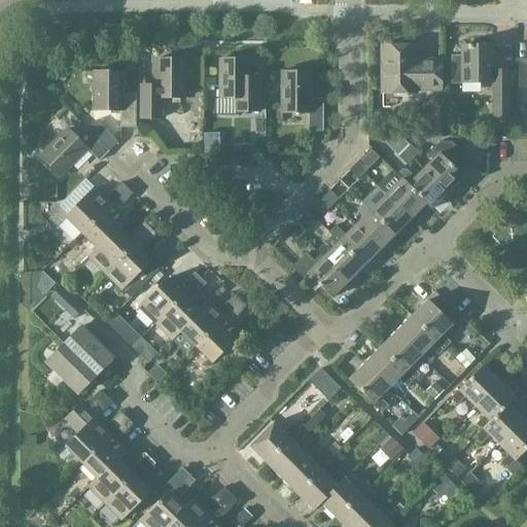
[(507,88),(515,88),(514,72),(493,72),(493,46),(462,46),(462,83),(492,82),(492,120),(508,120),(507,88)]
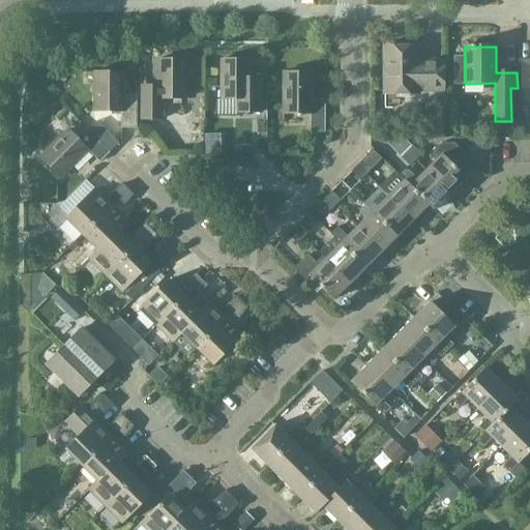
[(440,91),(440,61),(415,61),(416,48),(383,48),(383,94),(415,94),(415,91),(440,91)]
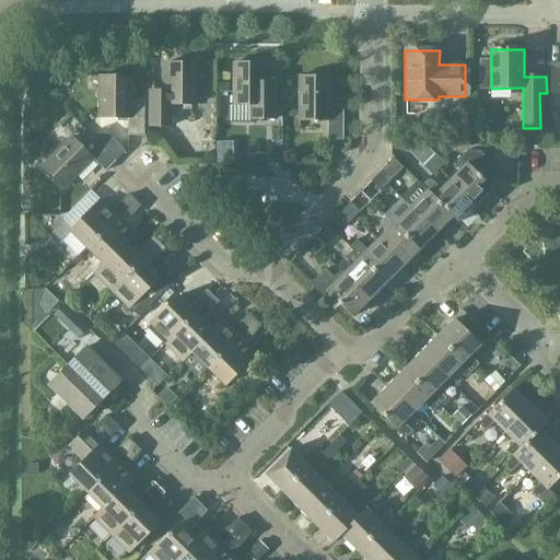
[(265,81),(265,62),(232,62),(232,106),(249,106),(249,118),(275,118),(275,81),(265,81)]
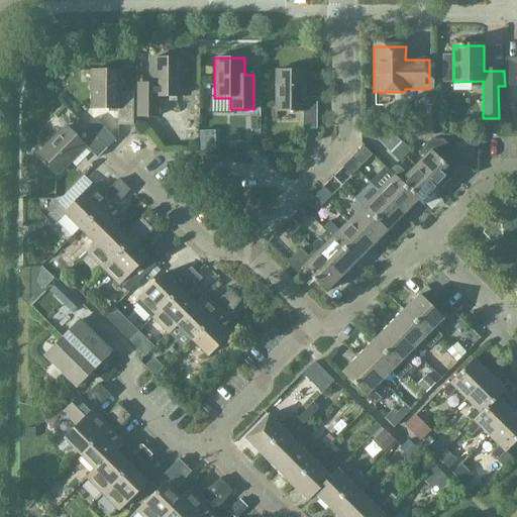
[(516,58),(504,58),(504,71),(505,86),(516,85),(516,58)]
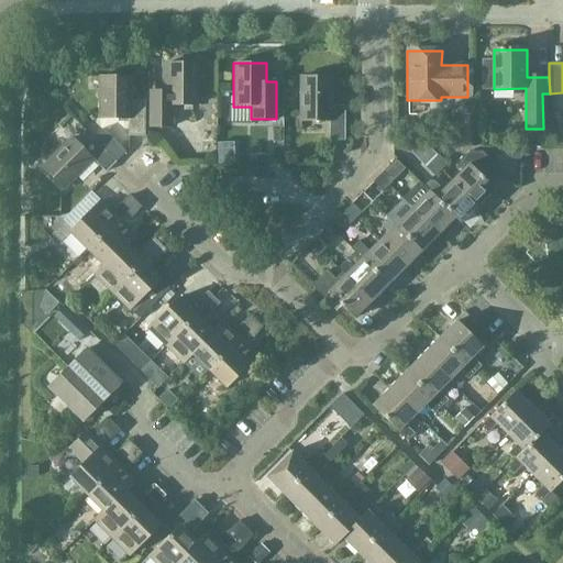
[(166,64),(166,90),(147,90),(147,129),(173,129),(173,105),(196,105),(196,64),(166,64)]
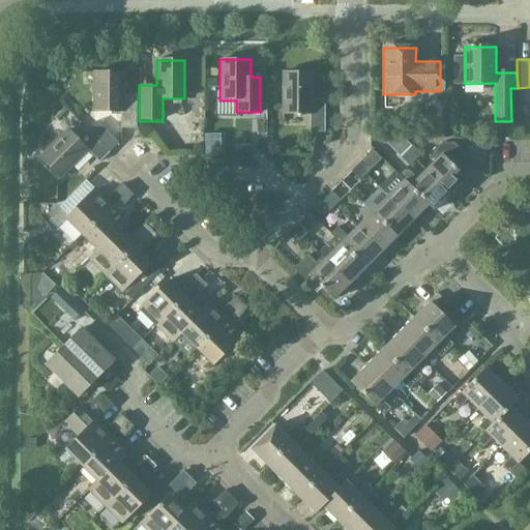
[(136,94),(122,94),(122,72),(93,72),(93,112),(120,112),(120,128),(136,128),(136,94)]
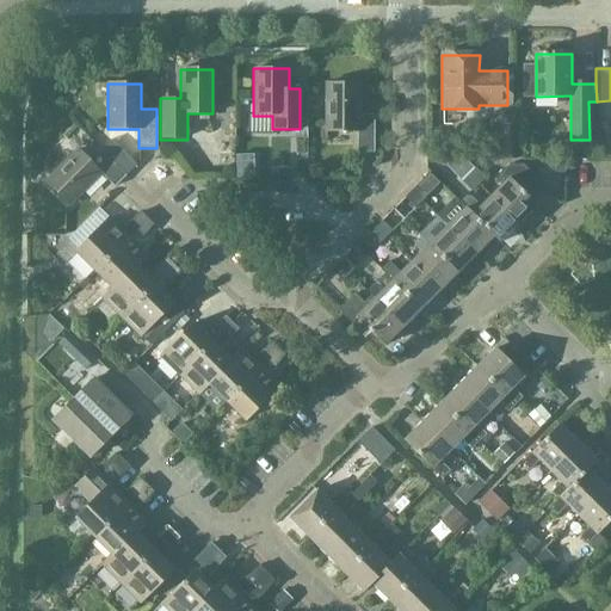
[(372,153),(372,116),(358,116),(358,85),(326,85),(325,131),(357,133),(356,153),(372,153)]
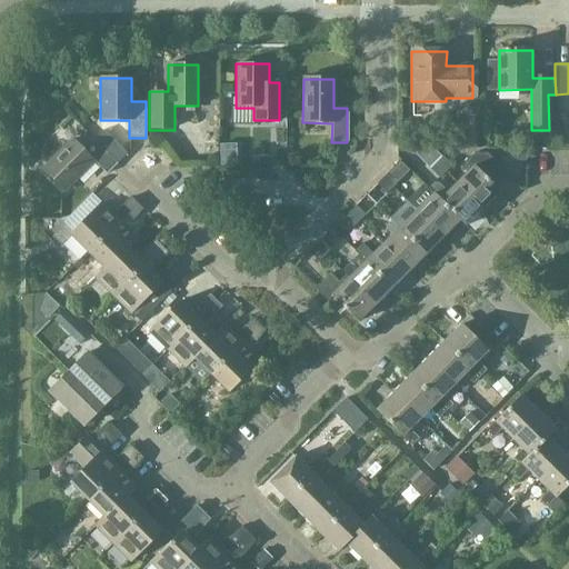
[(477,115),(467,115),(467,138),(458,138),(458,148),(477,148),(477,115)]
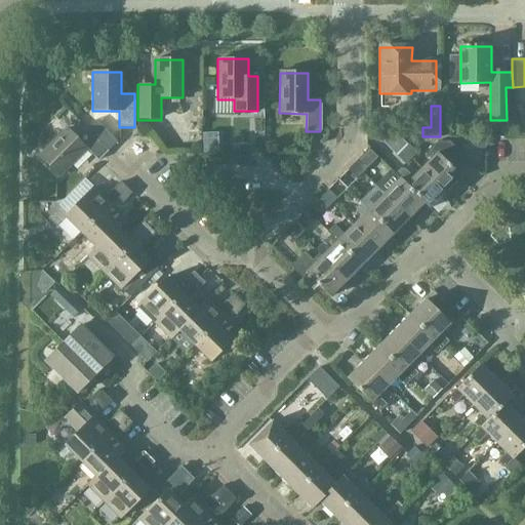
[(93,122),(83,112),(75,121),(85,130),(93,122)]
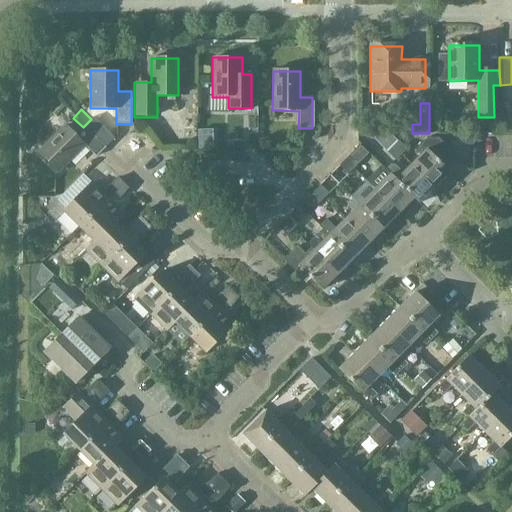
[(95,158),(105,148),(84,126),(74,136),(65,126),(38,152),(58,172),(84,147),(95,158)]
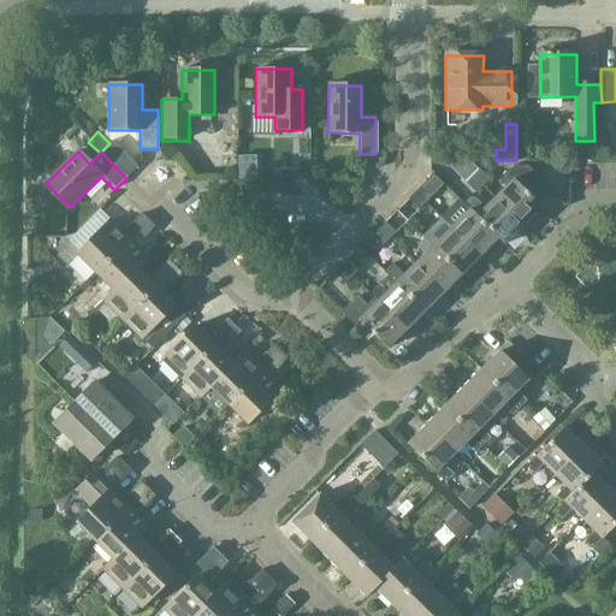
[(503,190),(493,200),(520,227),(539,208),(529,199),(543,185),(525,167),(511,169),(497,183),(503,190)]
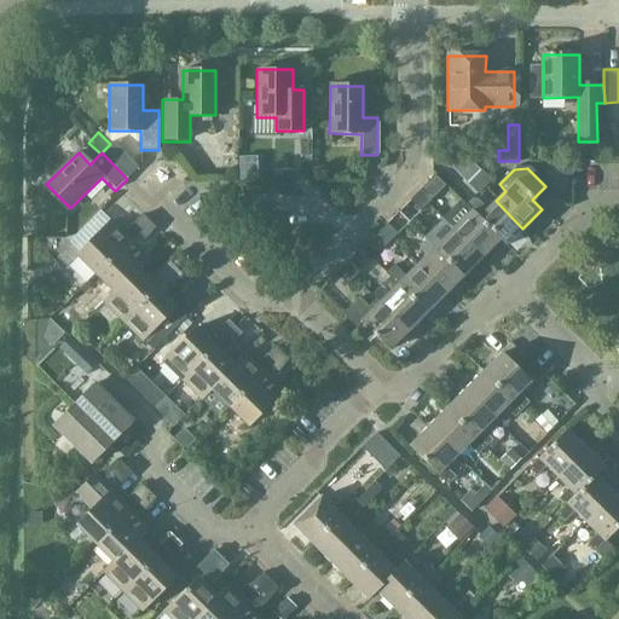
[(480,169),(472,178),(482,187),(491,180),(480,169)]
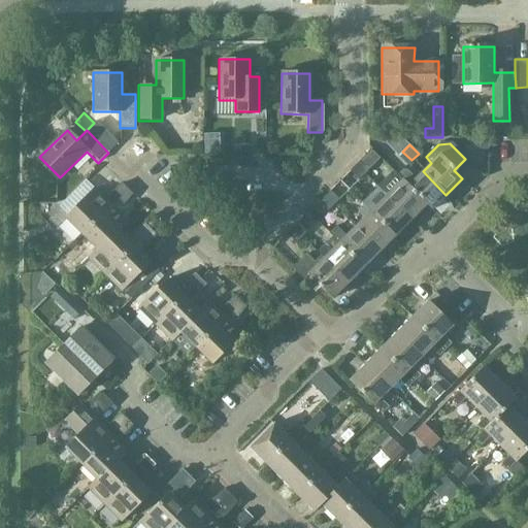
[(411,160),(402,152),(397,157),(406,165),(411,160)]
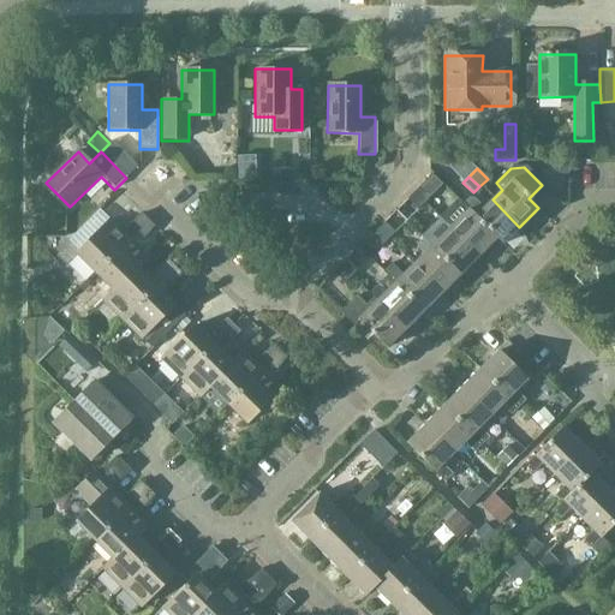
[(421,185),(413,191),(424,202),(431,196),(421,185)]
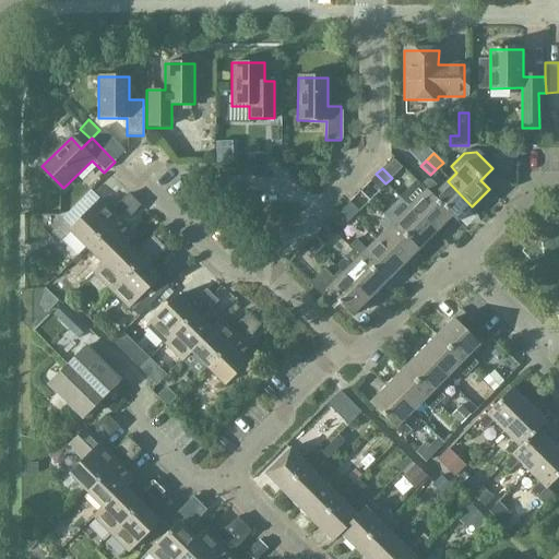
[(385,183),(376,174),(369,180),(379,190),(385,183)]
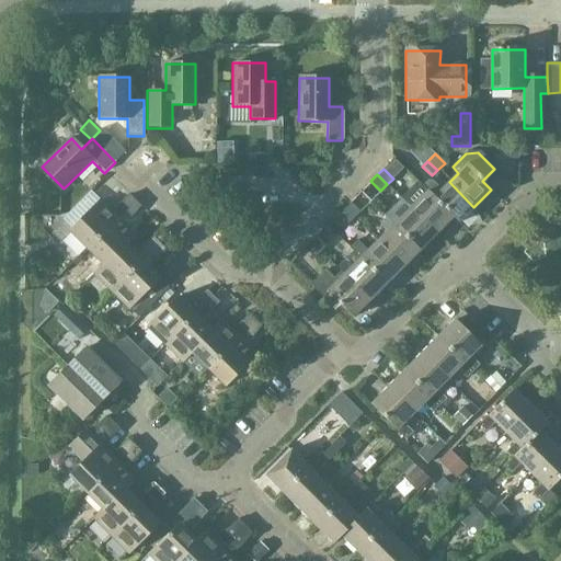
[(457,224),(473,207),(449,182),(441,191),(432,181),(427,180),(422,185),(421,184),(420,184),(426,191),(427,191),(453,216),(450,218),(457,224)]
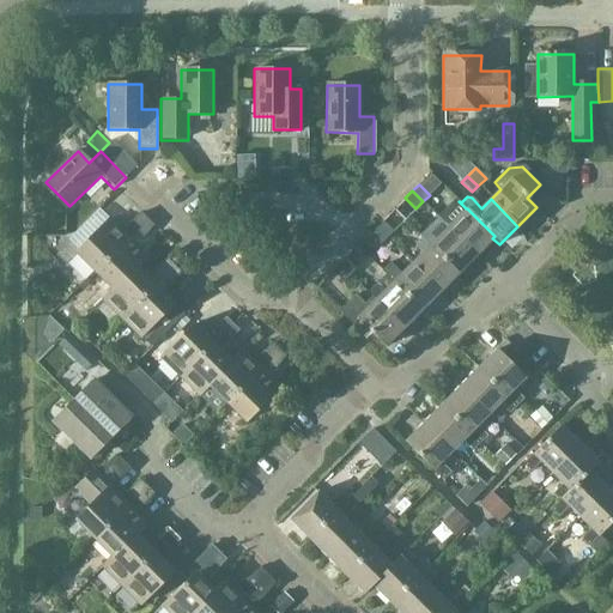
[(441,219),(448,226),(475,255),(492,238),(495,236),(467,208),(466,208),(459,201),(441,219)]
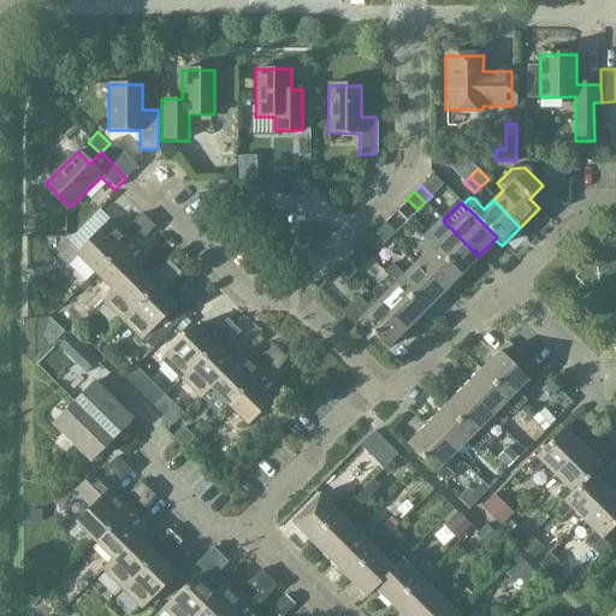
[(137,231),(148,221),(141,214),(130,224),(137,231)]
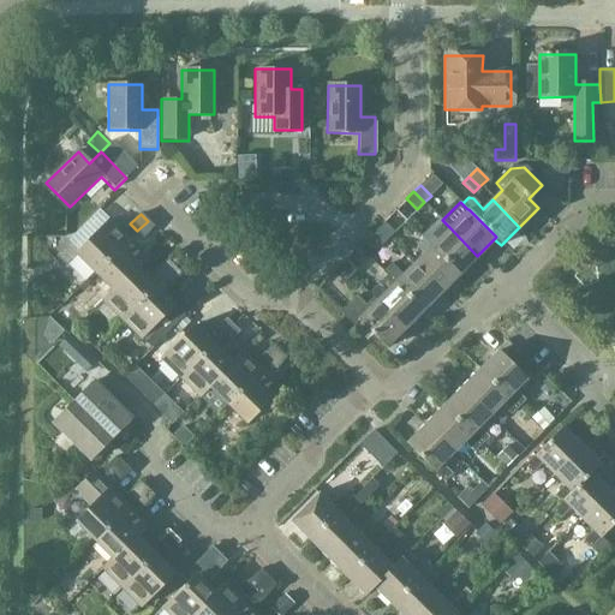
[(76,254),(95,273),(129,239),(109,220),(76,254)]
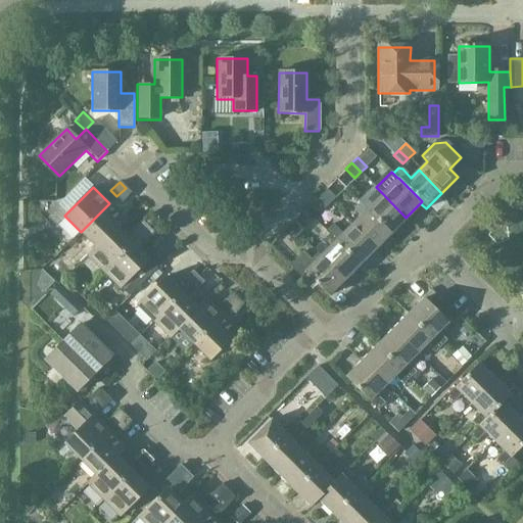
[(130,192),(126,188),(116,196),(123,202),(130,192)]
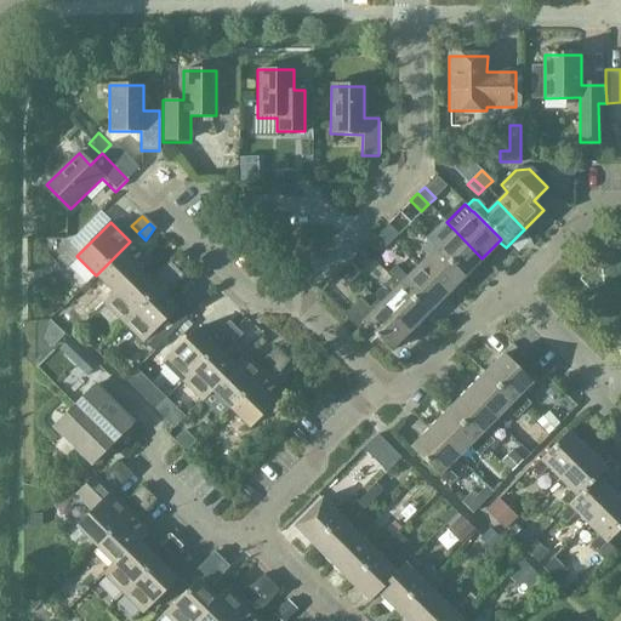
[(387,224),(380,232),(391,241),(398,234),(387,224)]
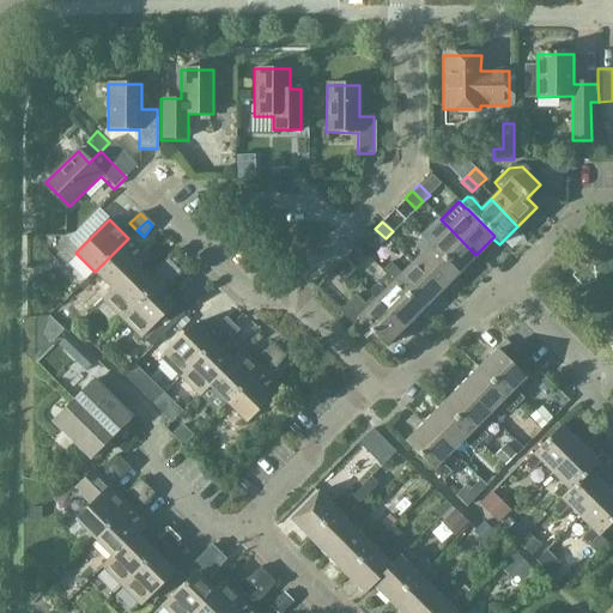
[(457,273),(475,255),(448,226),(437,238),(430,230),(422,237),(457,273)]
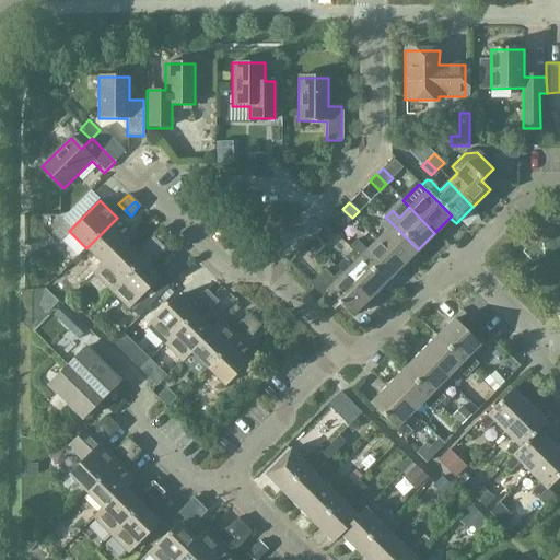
[(352,218),(342,209),(337,214),(347,224),(352,218)]
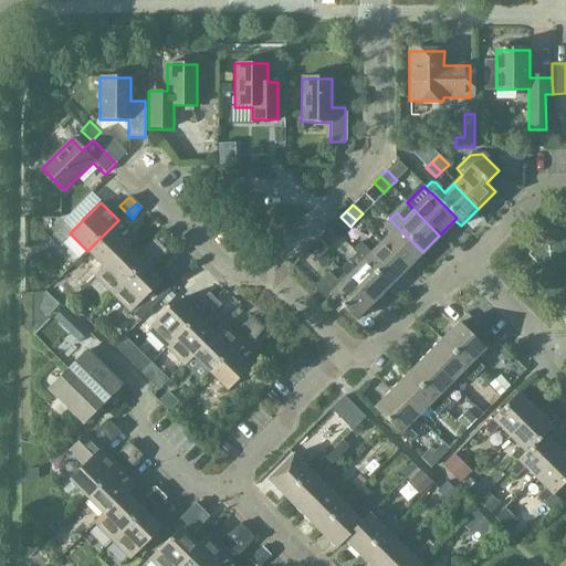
[(405,270),(422,252),(389,219),(383,227),(389,233),(379,243),(405,270)]
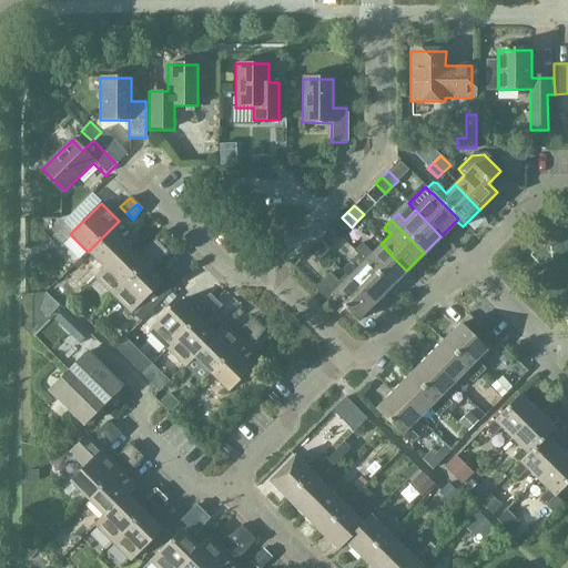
[(138,239),(119,221),(88,252),(104,269),(105,271),(128,249),(138,239)]
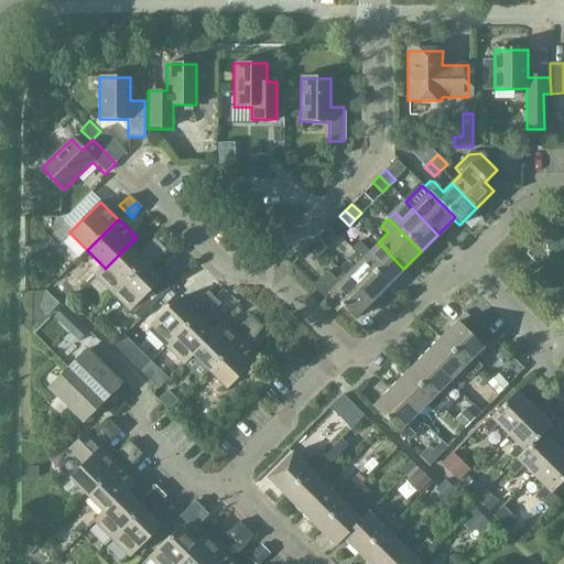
[(156,237),(145,246),(152,253),(163,243),(156,237)]
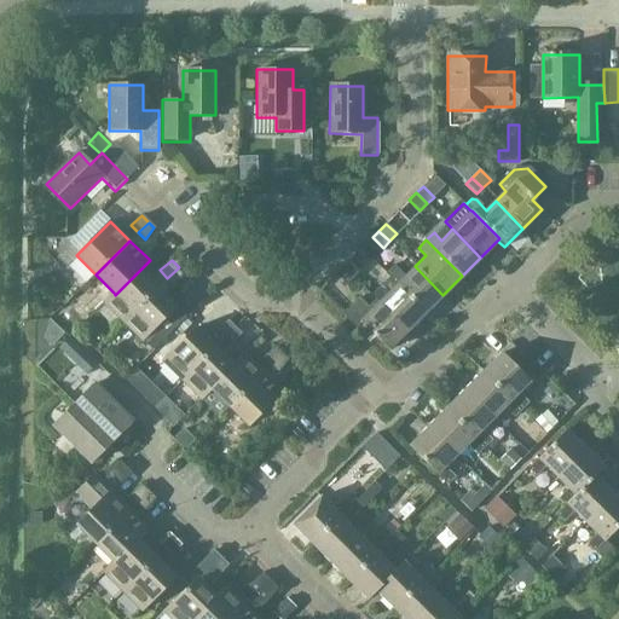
[(348,260),(341,267),(352,278),(359,271),(348,260)]
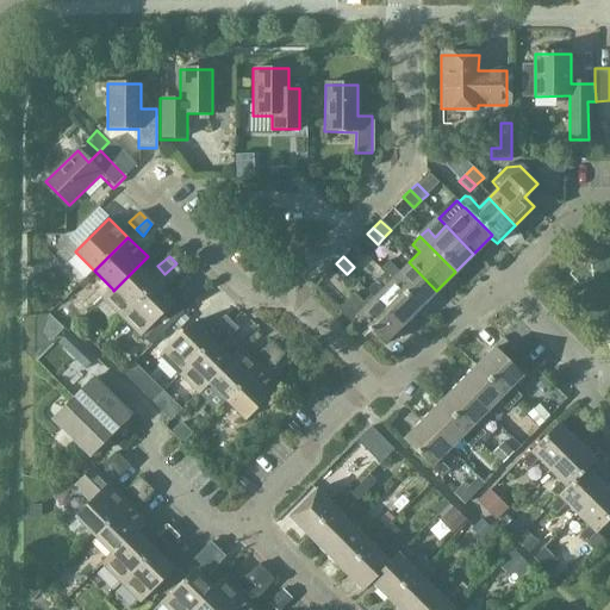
[(417,309),(436,291),(409,262),(399,273),(387,261),(378,269),(383,274),(417,309)]
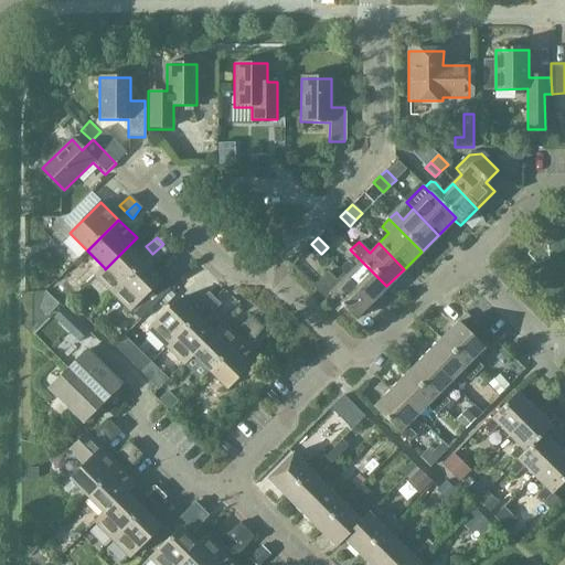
[(163,244),(152,254),(160,260),(169,249),(163,244)]
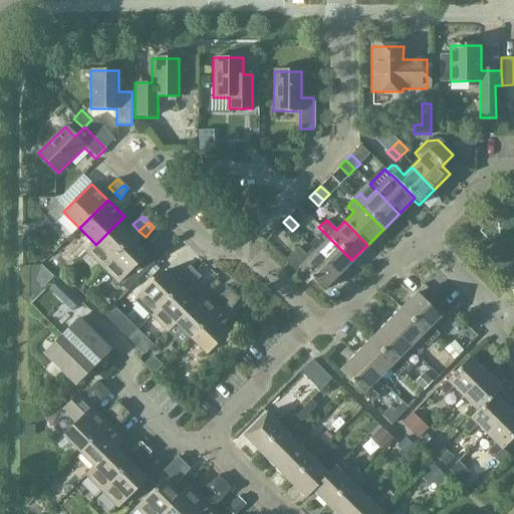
[(292,231),(283,222),(278,227),(287,236),(292,231)]
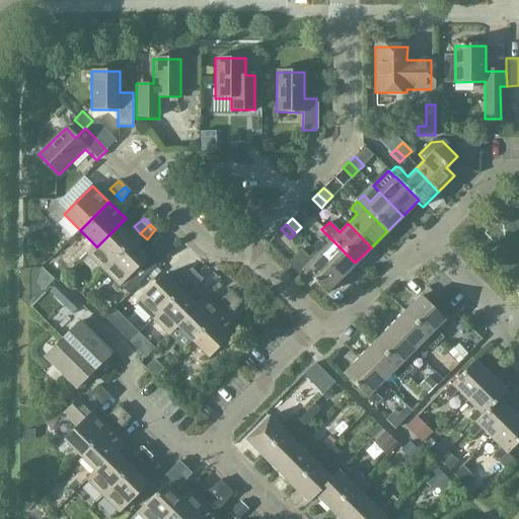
[(103,272),(132,242),(125,234),(117,227),(96,247),(95,245),(86,254),(103,272)]
